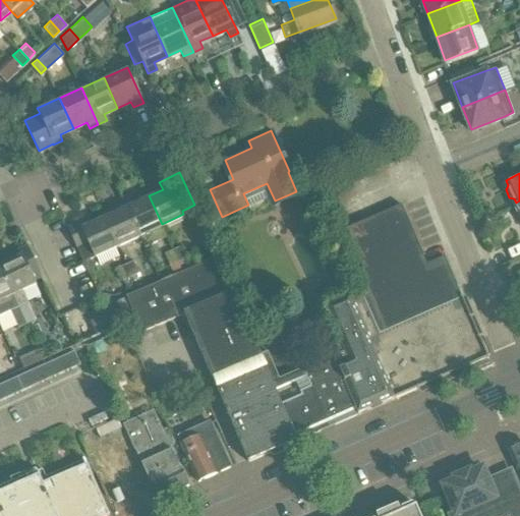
[(139,234),(153,228),(157,238),(166,234),(162,224),(149,195),(134,203),(131,194),(123,198),(139,234)]
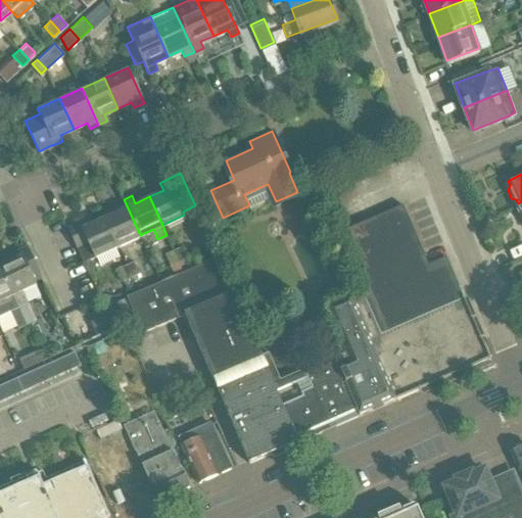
[(140,235),(124,199),(115,203),(119,209),(104,217),(117,245),(140,235)]
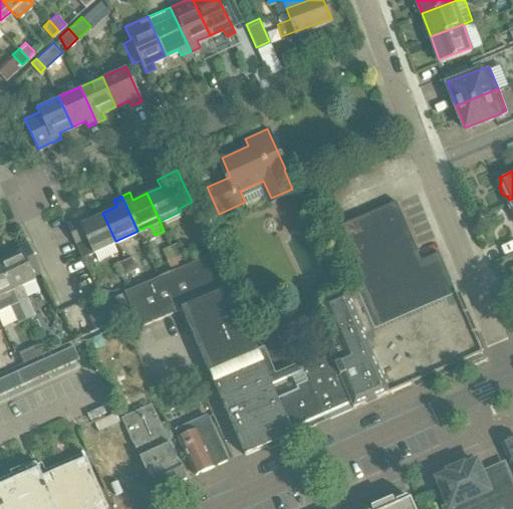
[(362,297),(405,384),(459,359),(474,330),(439,250),(422,257),(396,198),(329,227),(355,285),(360,298),(362,297)]
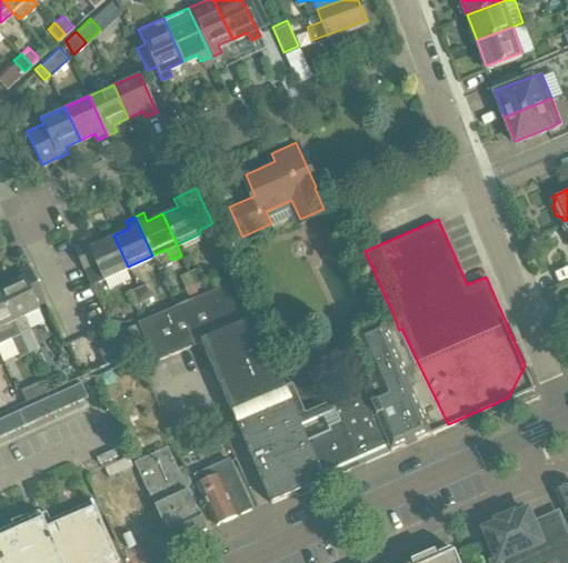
[(128,267),(113,235),(99,242),(95,234),(72,244),(91,284),(103,279),(128,267)]
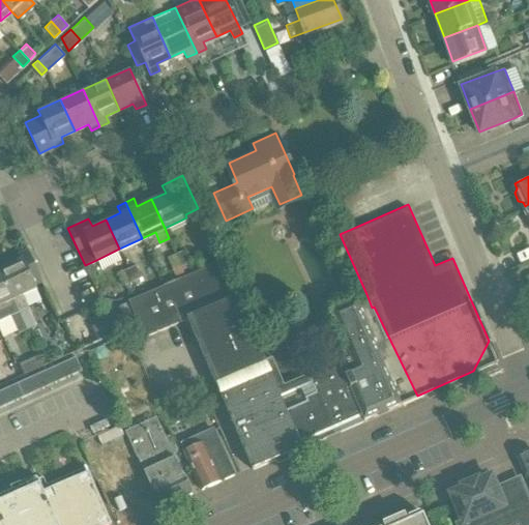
[(331,221),(322,225),(326,236),(335,232),(331,221)]
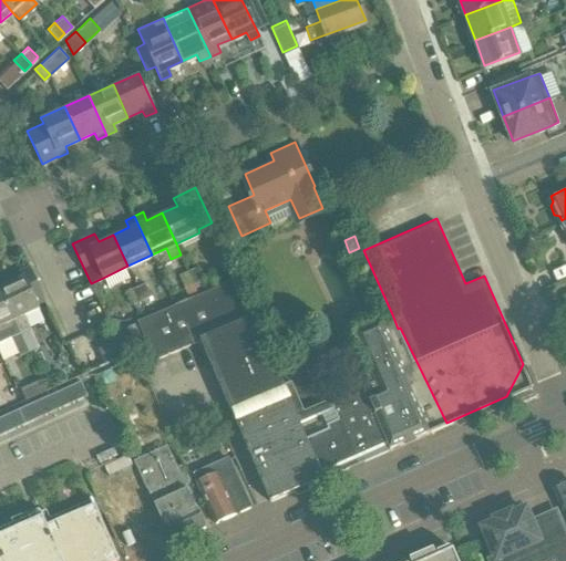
[(311,257),(300,262),(304,272),(316,267),(311,257)]
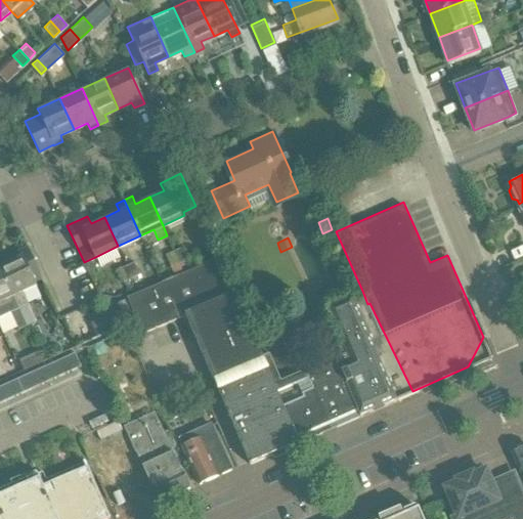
[(0,267),(17,306),(18,305),(28,301),(23,289),(36,283),(34,278),(41,275),(27,244),(17,249),(10,252),(13,259),(0,265),(0,267)]
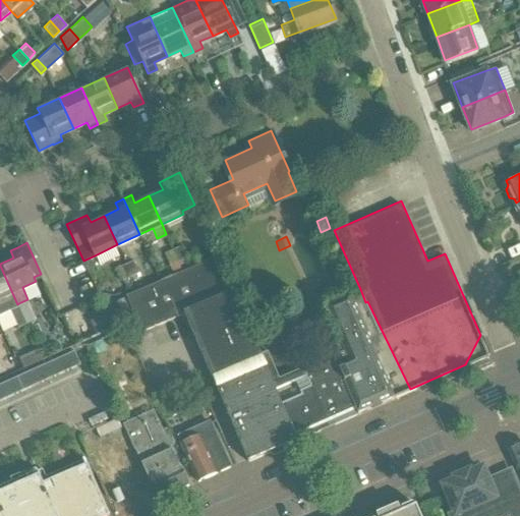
[(180,243),(172,247),(177,259),(186,254),(180,243)]
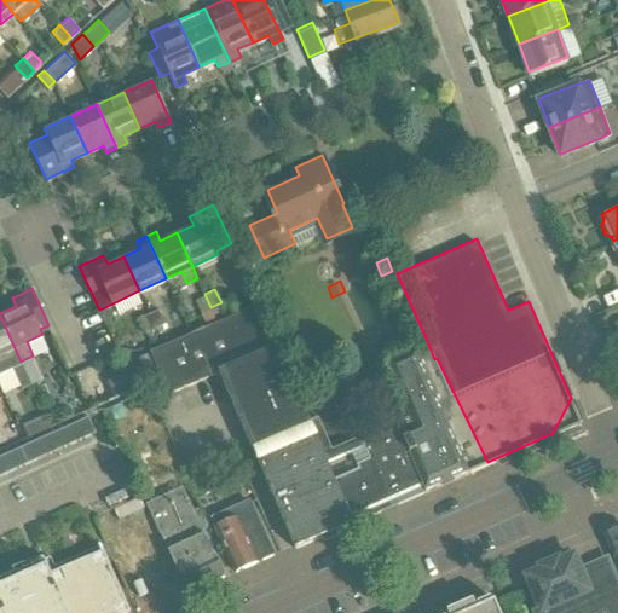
[(211,307),(204,294),(195,298),(202,311),(211,307)]
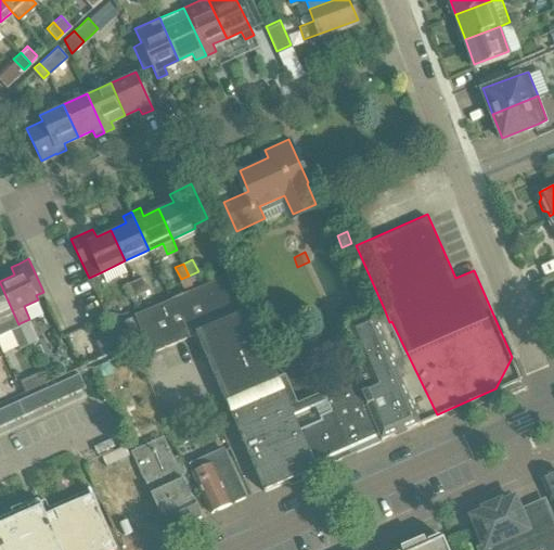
[(317,465),(284,391),(280,380),(279,376),(234,271),(134,314),(151,352),(196,332),(226,403),(227,401),(263,489),(317,465)]
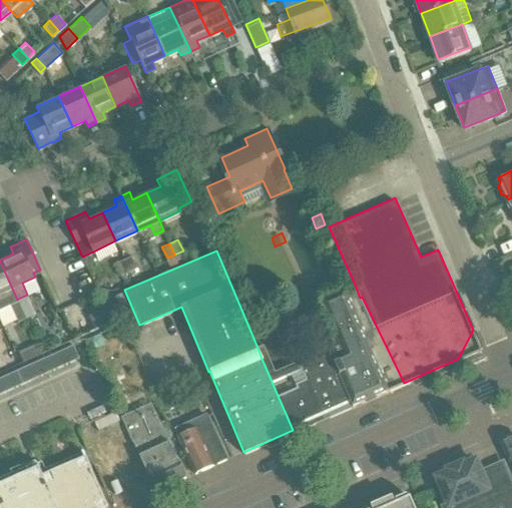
[(123,258),(128,270),(137,266),(131,254),(123,258)]
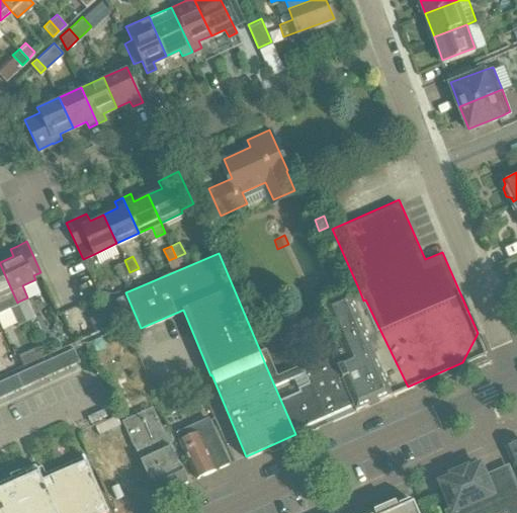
[(130,272),(124,260),(116,263),(122,275),(130,272)]
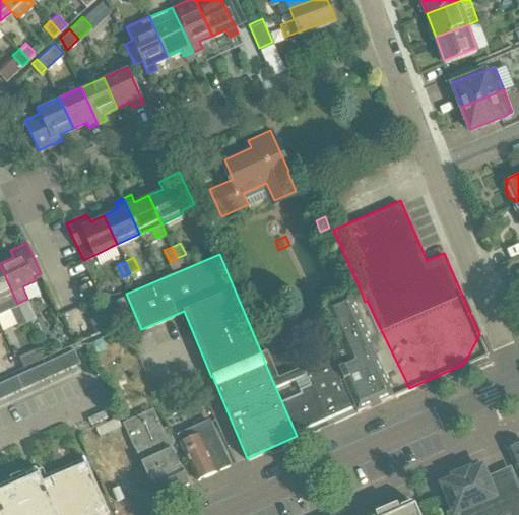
[(18,303),(17,304),(0,265),(0,311),(10,307),(18,324),(26,321),(20,308),(18,303)]
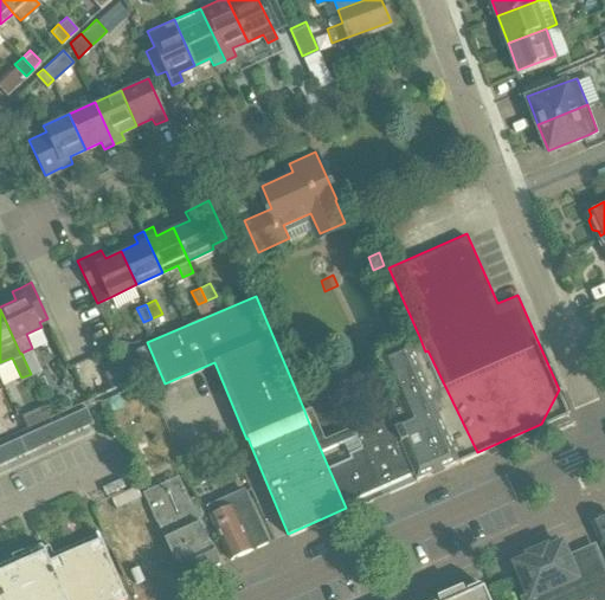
[(427,350),(425,352),(419,336),(379,354),(385,371),(397,395),(399,404),(407,425),(396,430),(412,471),(416,478),(458,460),(477,452),(427,350)]
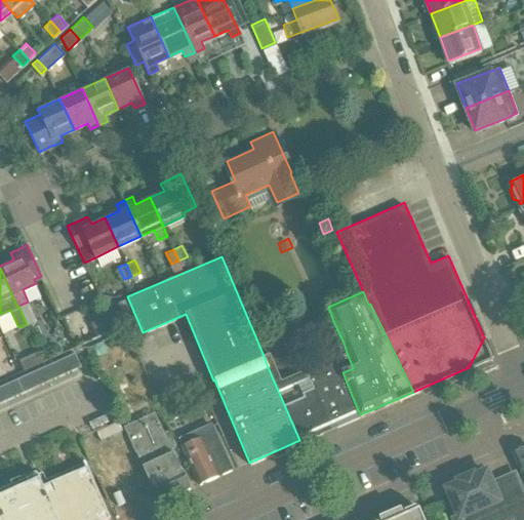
[(121,324),(116,311),(85,324),(91,337),(121,324)]
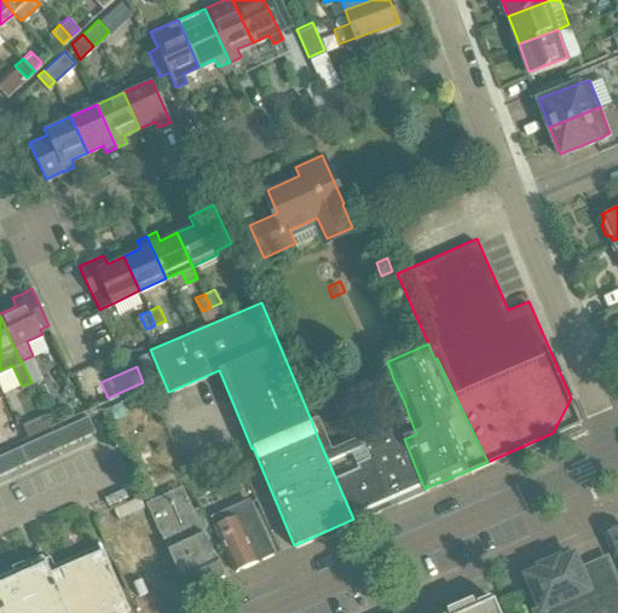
[(333,426),(361,415),(342,372),(315,385),(333,426)]
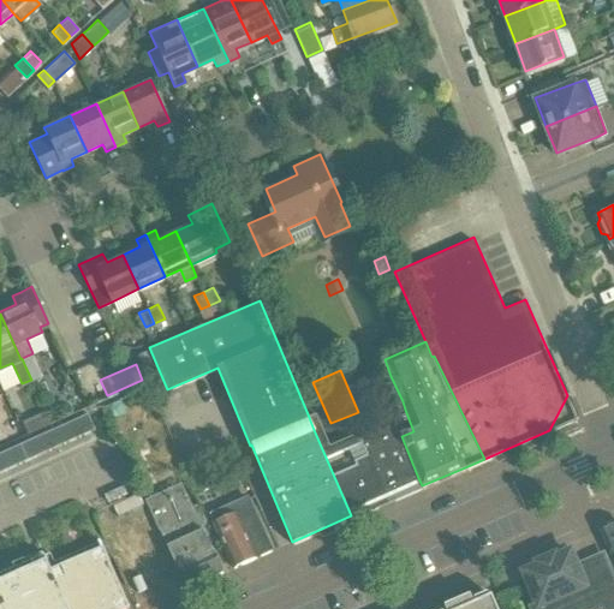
[(109,417),(125,410),(119,396),(102,404),(109,417)]
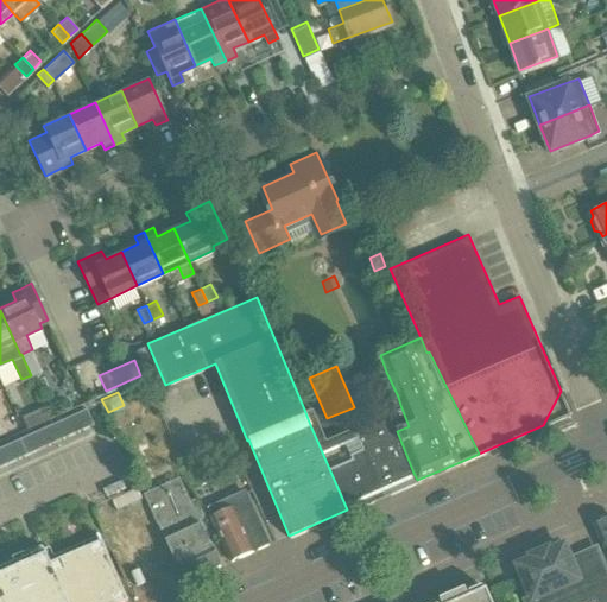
[(313,409),(305,412),(307,416),(311,428),(347,509),(417,480),(413,473),(397,431),(409,426),(400,405),(398,397),(349,418),(354,428),(326,441),(313,409)]
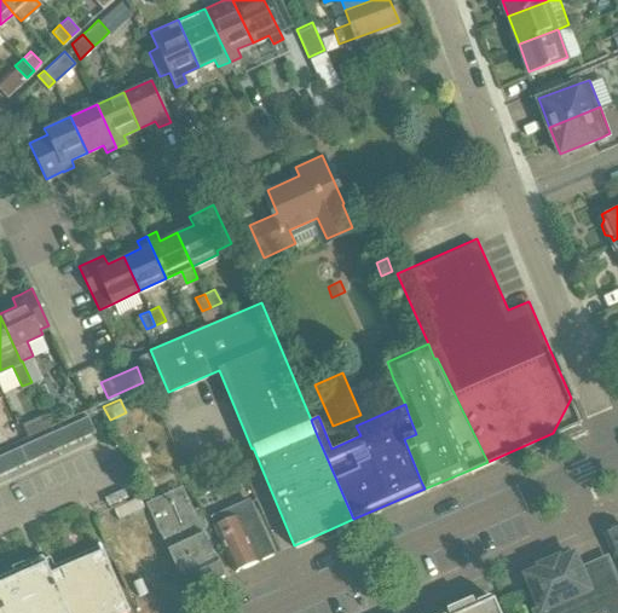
[(22,421),(28,434),(51,423),(45,410),(22,421)]
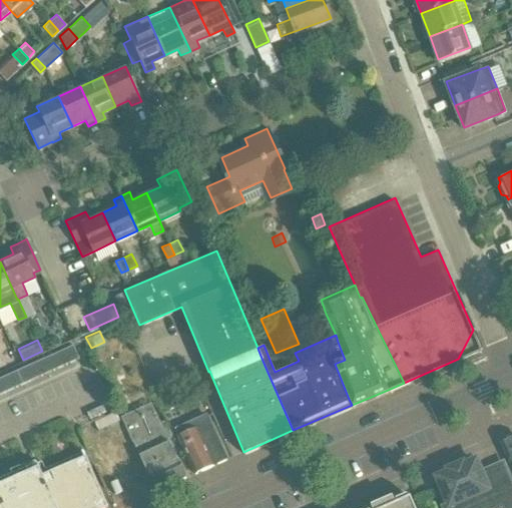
[(0,392),(78,357),(73,343),(72,344),(0,376),(0,392)]
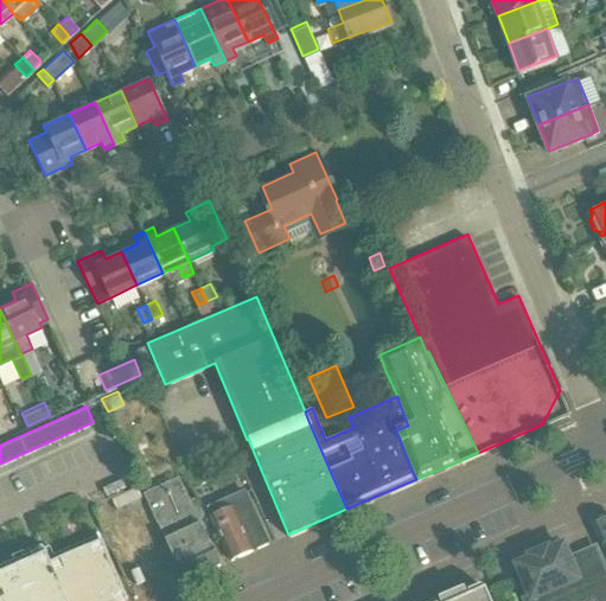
[(184,470),(201,462),(195,448),(178,455),(184,470)]
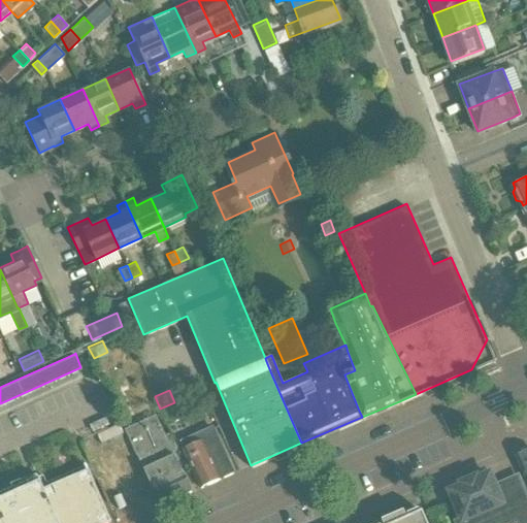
[(174,402),(160,409),(165,422),(179,416),(174,402)]
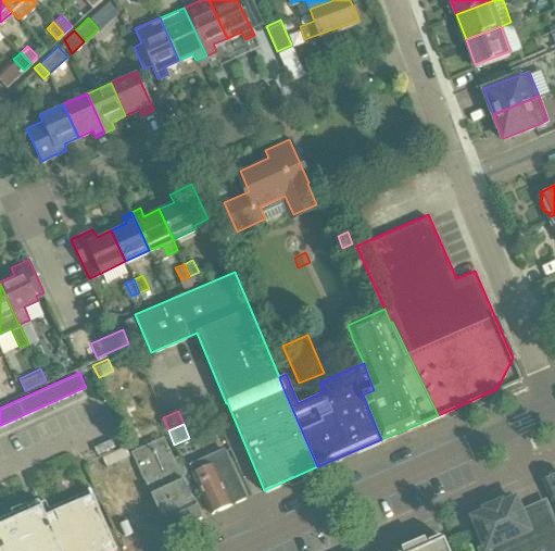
[(163,435),(131,450),(168,531),(202,516),(193,498),(191,498),(180,473),(187,470),(179,453),(173,456),(163,435)]
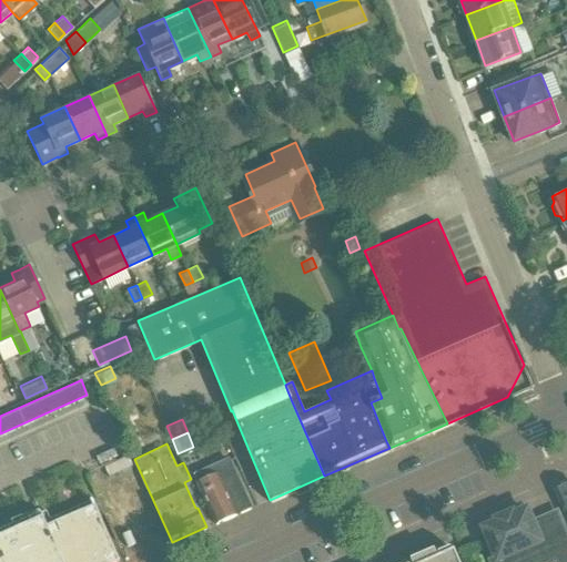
[(196,481),(214,521),(252,506),(230,456),(195,470),(200,480),(196,481)]
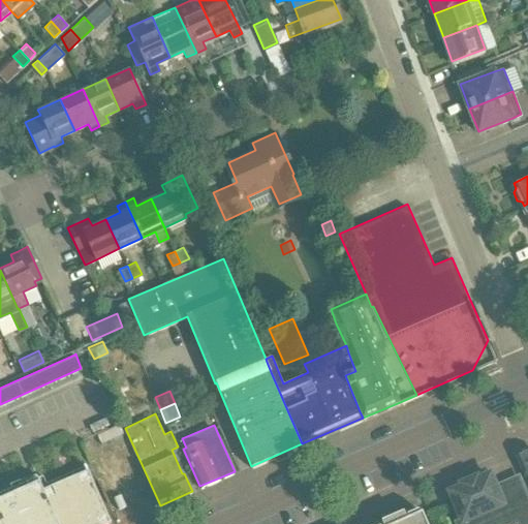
[(527,451),(517,456),(527,484),(527,451)]
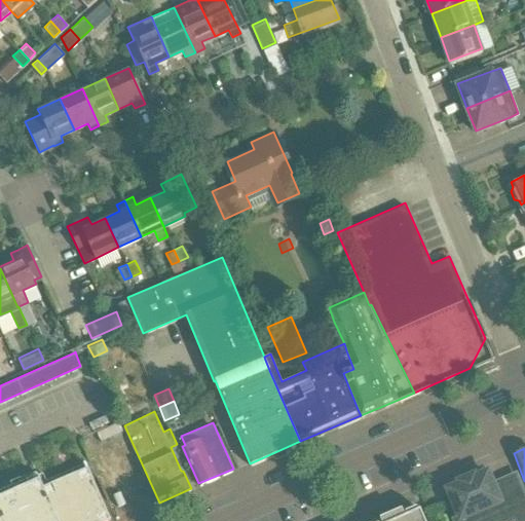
[(0,520),(102,520),(111,518),(85,460),(83,460),(86,467),(44,485),(40,477),(0,495),(0,520)]
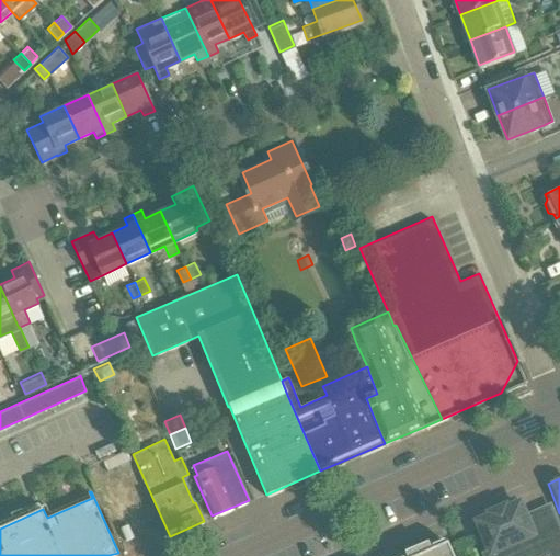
[(481,517),(477,519),(489,546),(481,549),(483,555),(540,555),(548,553),(549,555),(559,555),(559,520),(550,500),(532,508),(526,510),(522,499),(491,512),(488,510),(482,512),(481,517)]
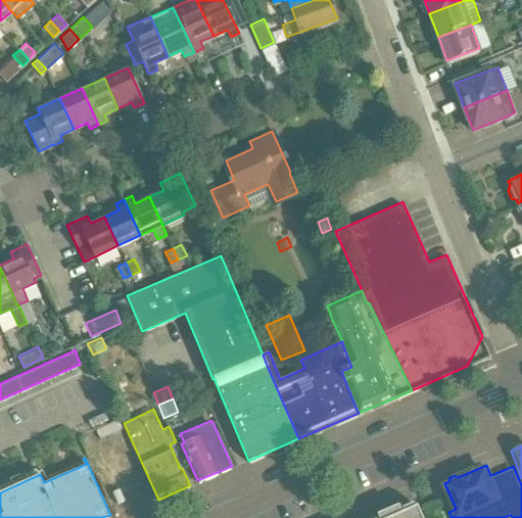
[(423,517),(417,503),(401,509),(399,505),(378,514),(379,517),(423,517)]
